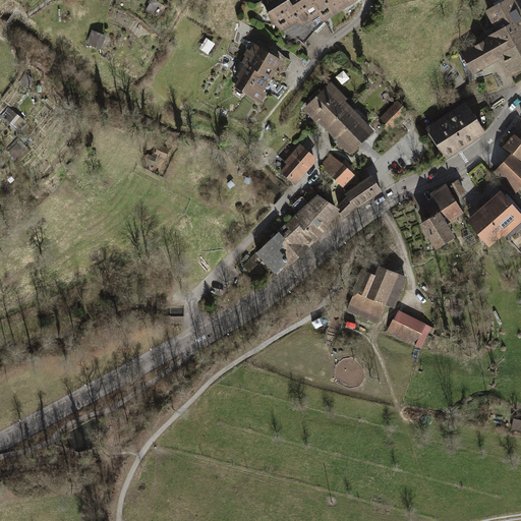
[(158,2),(153,0),(150,0),(145,10),(157,16),(162,7),(156,5),(158,2)]
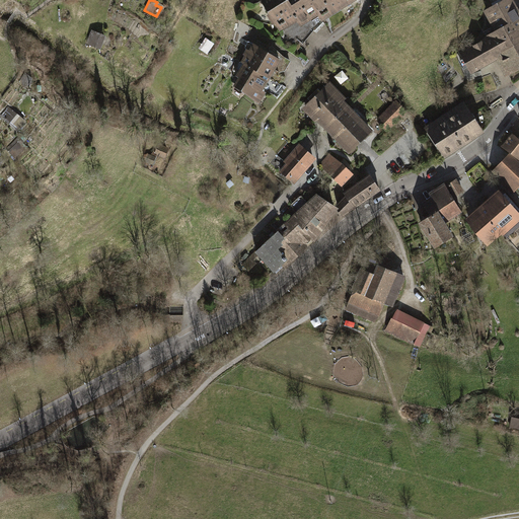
[(308,29),(324,20),(312,0),(262,0),(281,32),(291,26),(303,20),(308,29)]
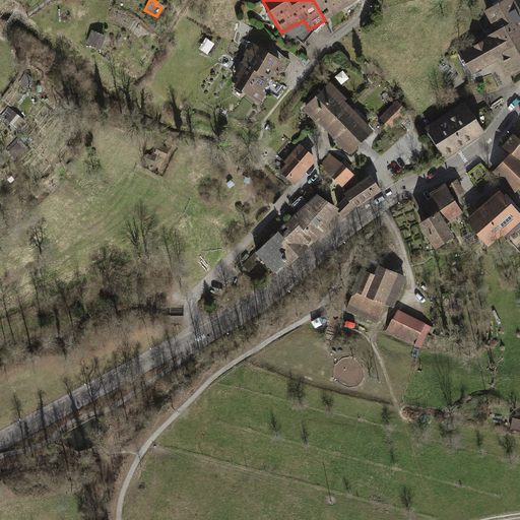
[(313,0),(325,20),(360,0),(313,0)]
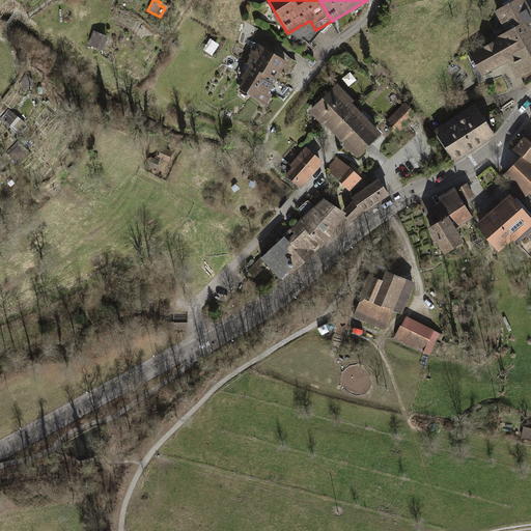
[(530,14),(523,0),(516,0),(497,11),(508,31),(498,37),(499,39),(472,54),(482,74),(503,62),(510,58),(508,55),(530,42),(530,14)]
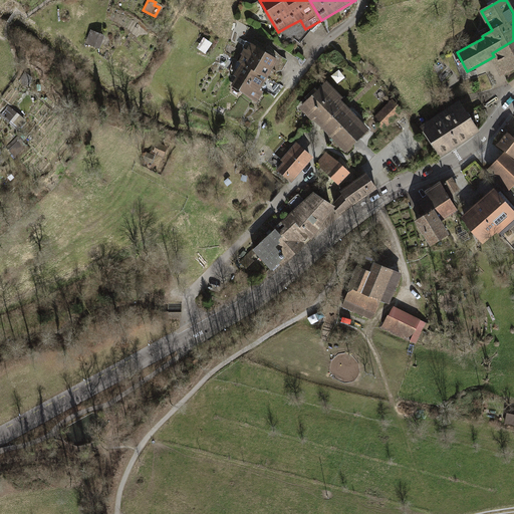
[(104,35),(89,29),(83,43),(98,49),(104,35)]
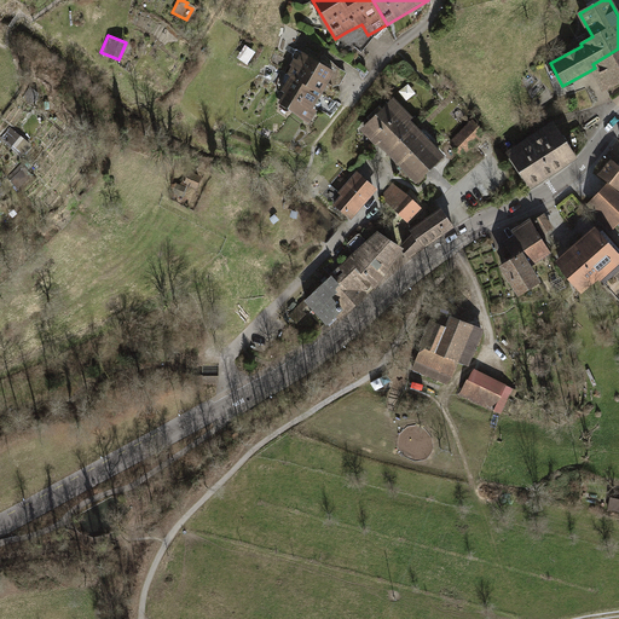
[(249,63),(256,50),(248,45),(239,57),(249,63)]
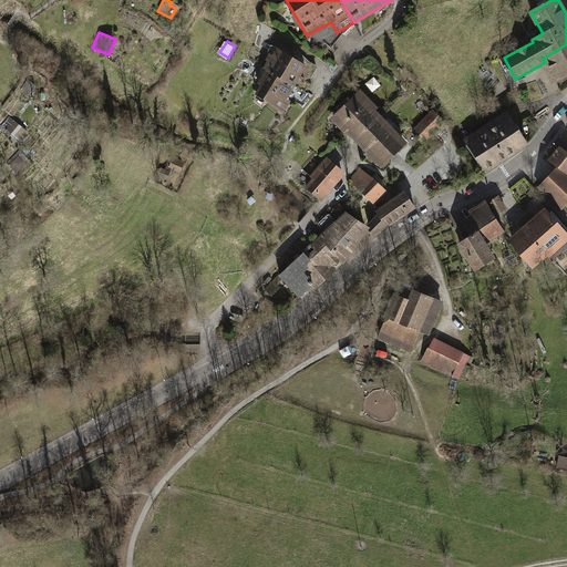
[(566,44),(543,59),(545,62),(555,82),(566,74),(566,44)]
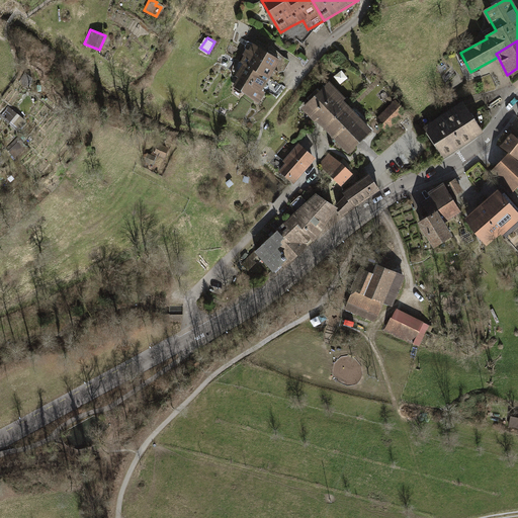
[(244,63),(269,79),(280,60),(253,42),(241,61),(244,63)]
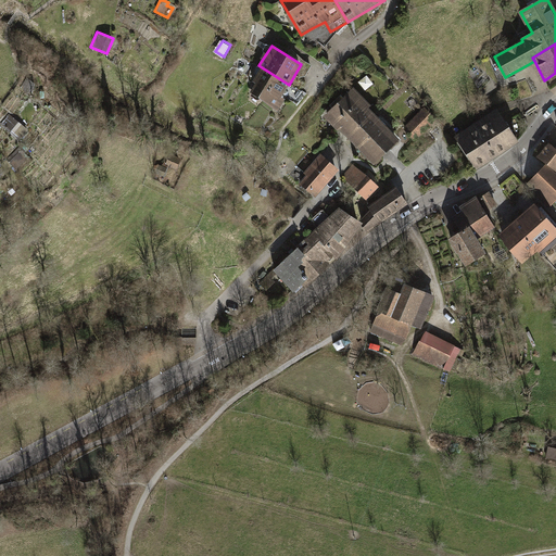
[(293,88),(289,85),(262,67),(247,89),(279,110),(293,88)]
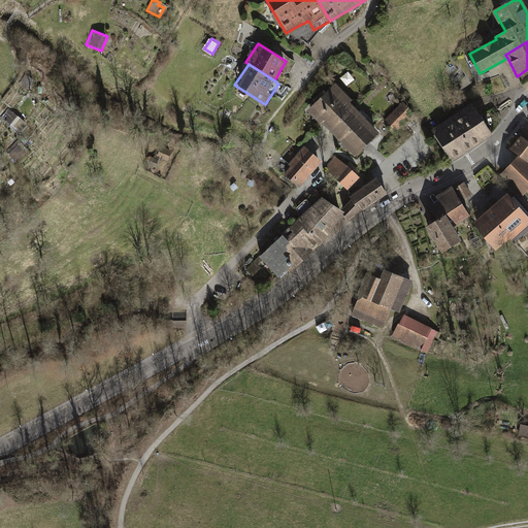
[(308,113),(353,158),(378,132),(333,88),(308,113)]
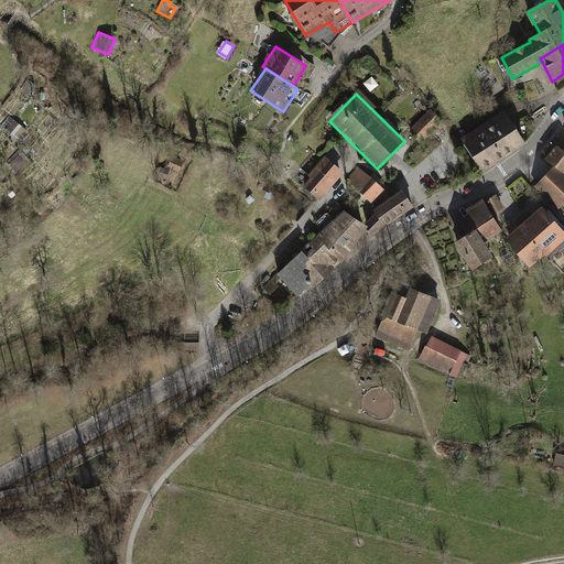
[(440,119),(424,104),(404,125),(420,139),(440,119)]
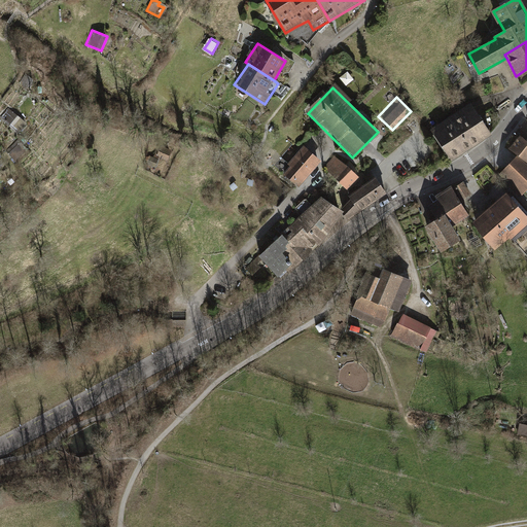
[(431,132),(449,159),(488,133),(469,106),(435,129),(436,130),(431,132)]
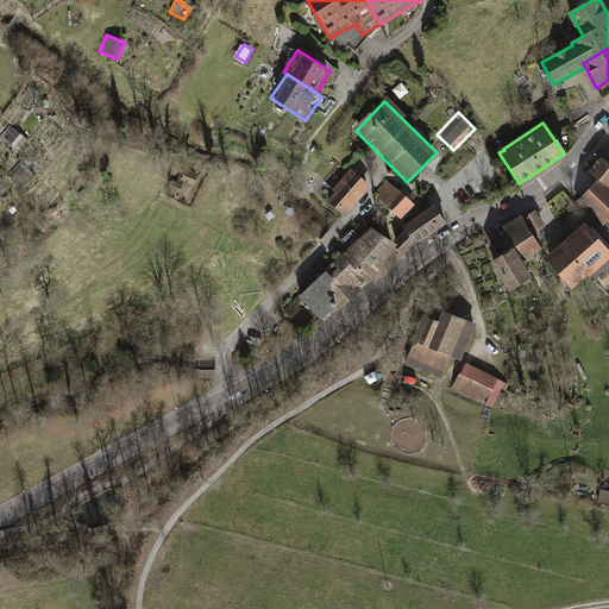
[(7,125),(0,132),(0,137),(19,154),(29,143),(7,125)]
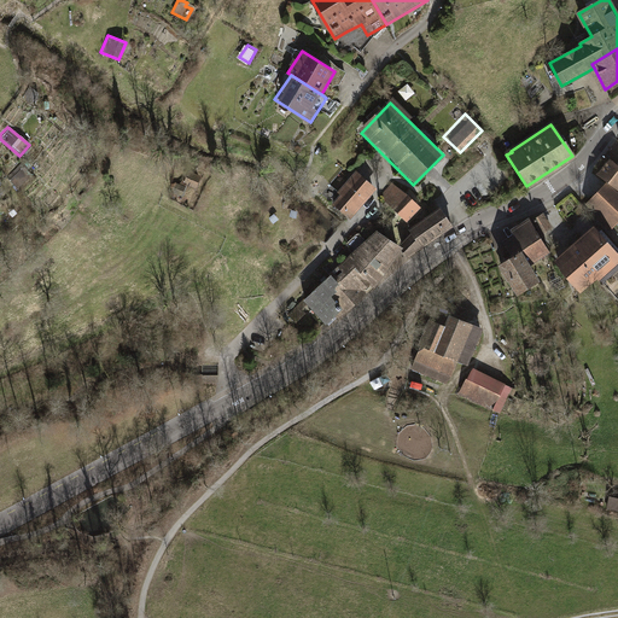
[(599,175),(617,190),(617,165),(611,159),(599,175)]
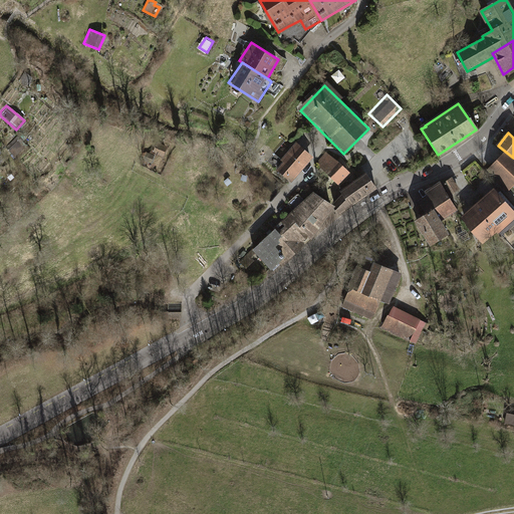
[(314,157),(296,142),(280,160),(283,162),(277,169),(292,182),(314,157)]
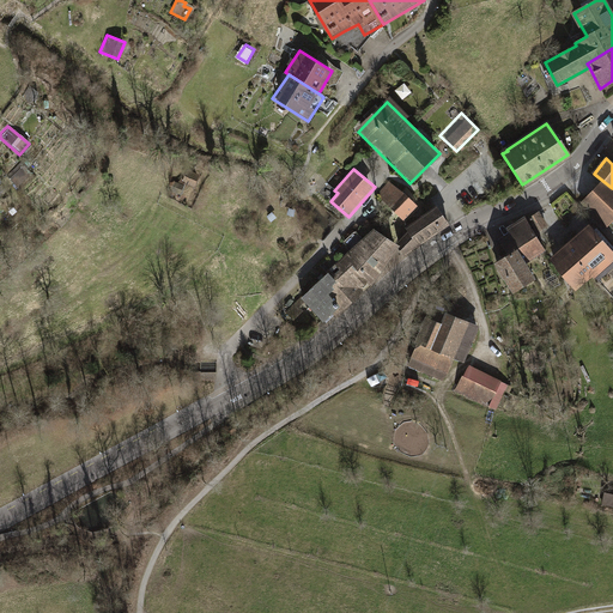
[(198,174),(186,170),(181,182),(188,184),(187,186),(193,188),(198,174)]
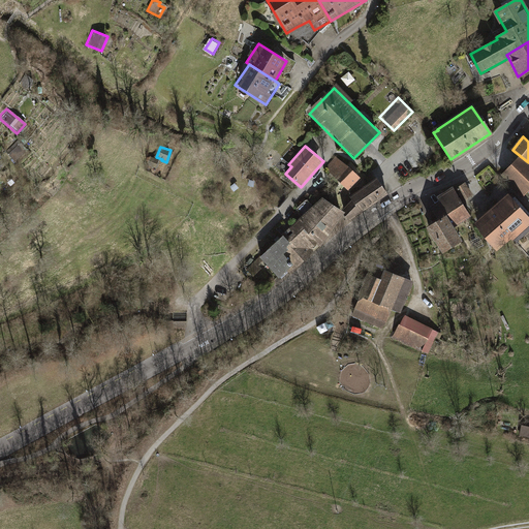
[(350,166),(334,156),(323,166),(349,190),(361,178),(350,166)]
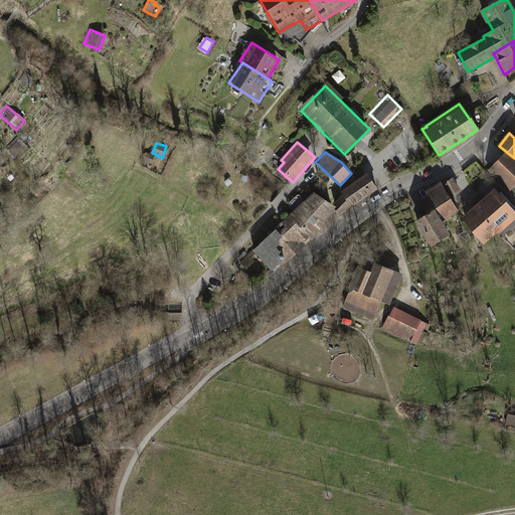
[(514,160),(506,152),(487,172),(510,194),(514,188),(514,160)]
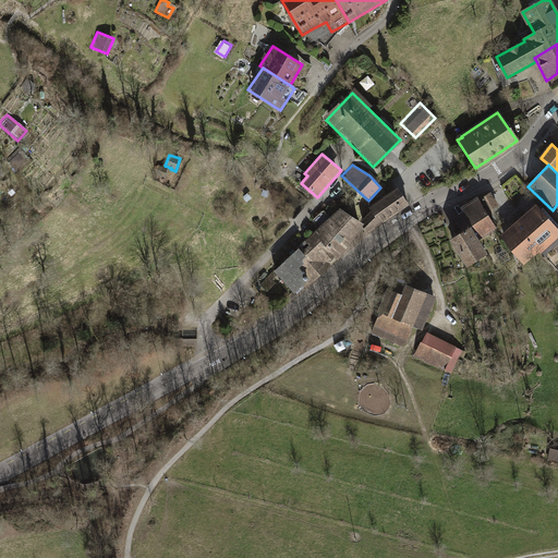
[(169,169),(158,166),(156,173),(166,178),(169,169)]
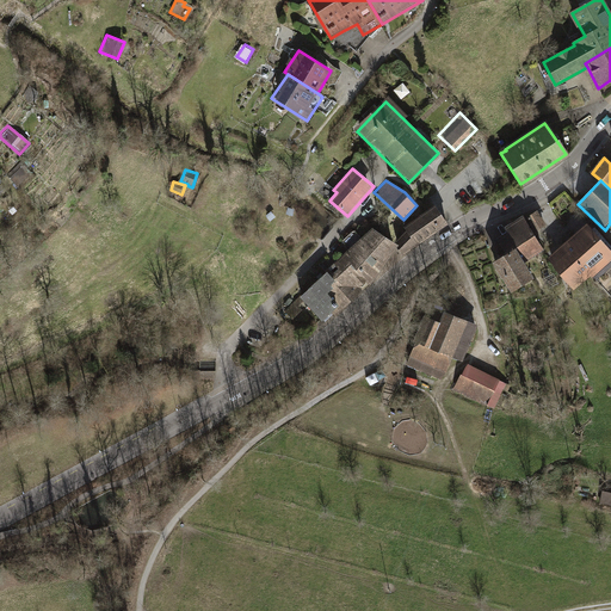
[(433,205),(403,227),(406,232),(395,241),(402,251),(444,222),(433,205)]
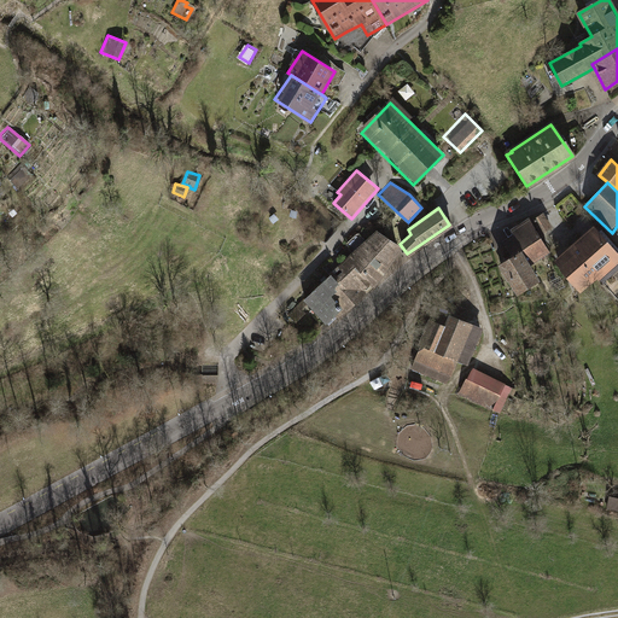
[(541,210),(531,216),(541,232),(551,226),(541,210)]
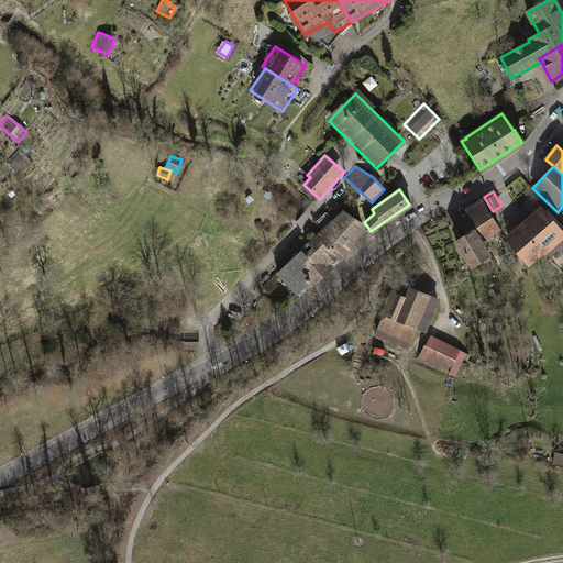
[(482,200),(473,206),(475,209),(468,213),(471,217),(455,227),(462,236),(456,240),(473,266),(487,257),(477,242),(499,228),(482,200)]
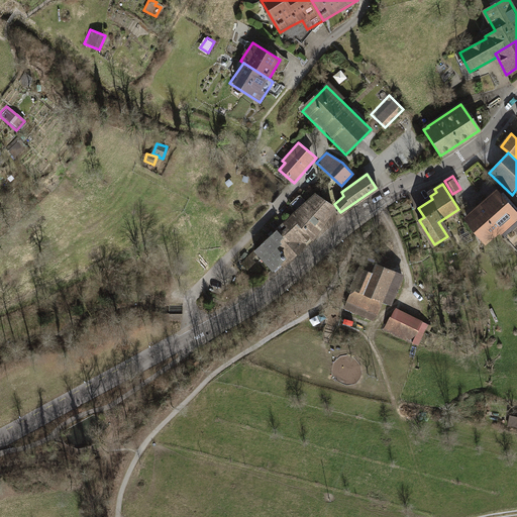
[(480,210),(496,228),(508,241),(516,232),(516,212),(500,193),(480,210)]
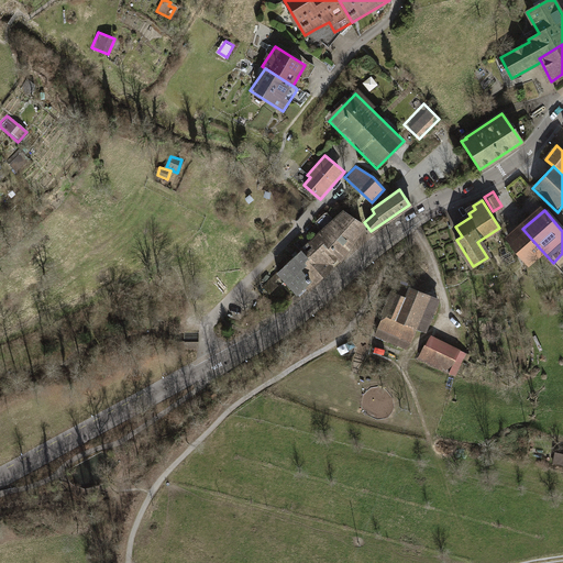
[(342,212),(275,273),(283,280),(278,284),(288,294),(291,290),(295,294),(304,286),(307,288),(330,267),(329,265),(339,257),(357,231),(360,224),(342,212)]
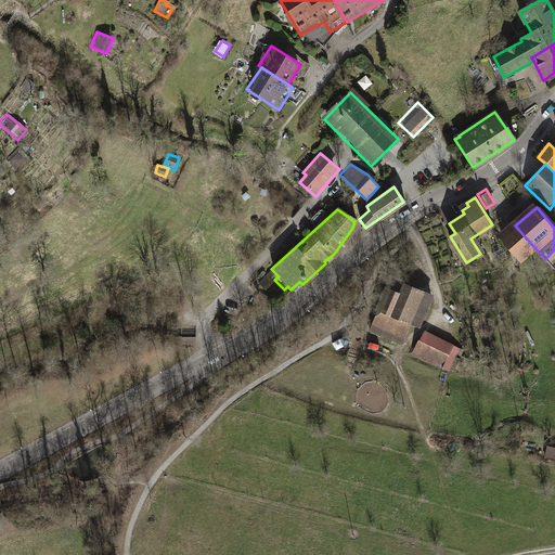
[(532,245),(515,226),(502,237),(518,257),(532,245)]
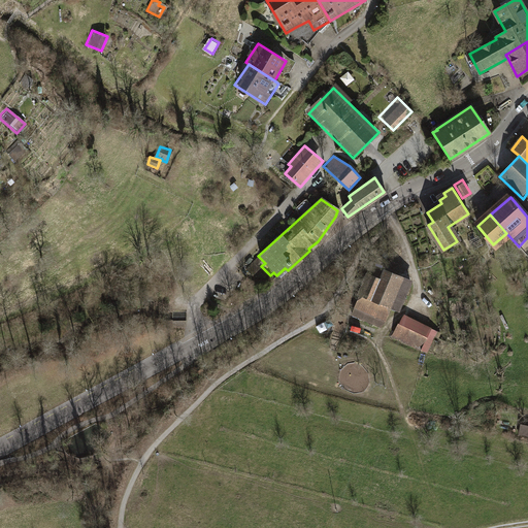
[(368,273),(351,316),(383,329),(391,309),(400,312),(414,282),(386,270),(382,279),(368,273)]
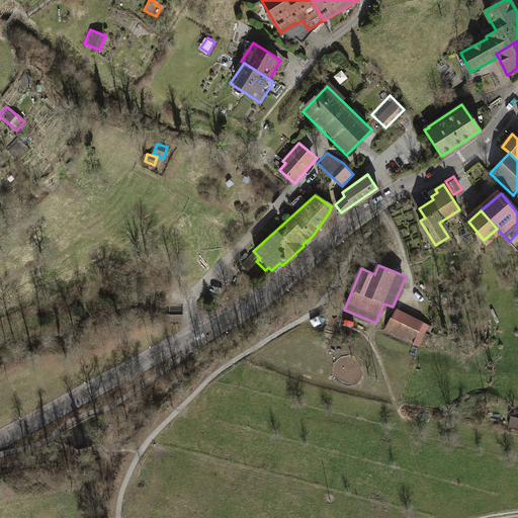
[(429,326),(397,310),(385,329),(418,346),(429,326)]
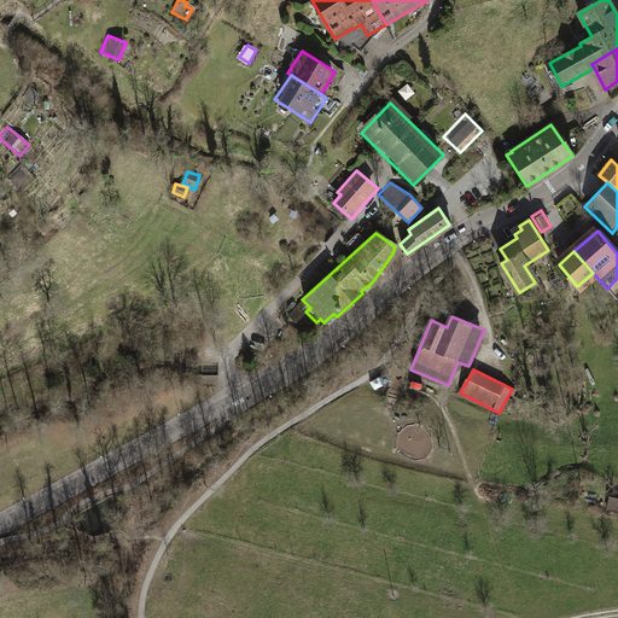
[(617,496),(608,495),(606,507),(617,509),(617,496)]
